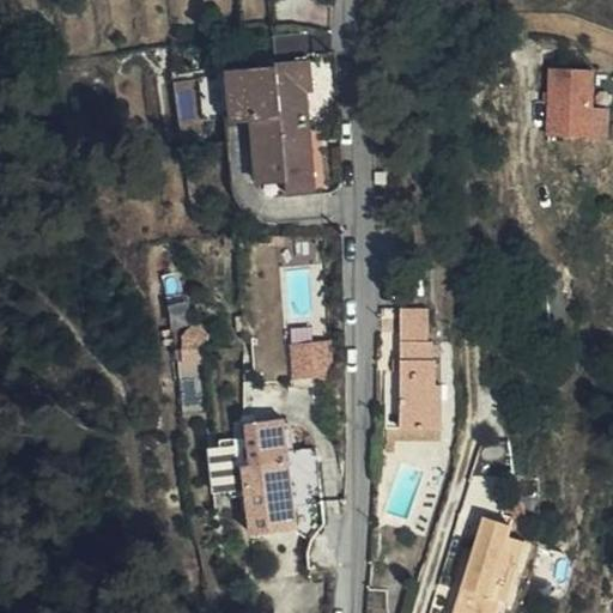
[(256,125),(256,126),(285,121),(286,134),(302,133),(299,92),(309,91),(307,65),(274,68),(273,78),(238,79),(241,125),(256,125)]
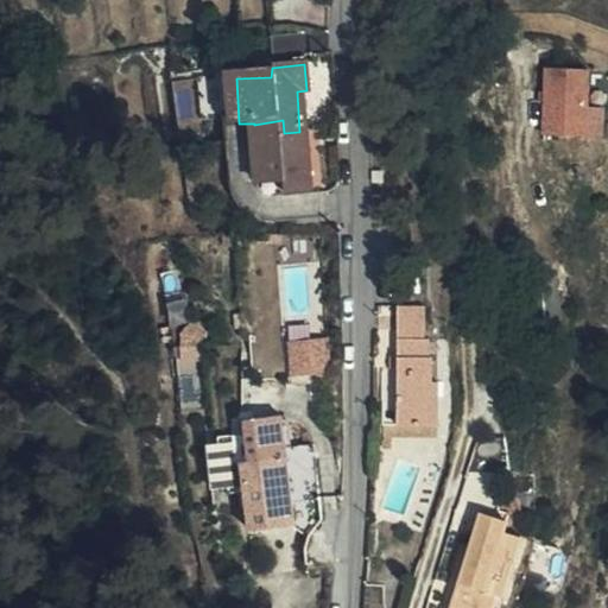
[(549,68),(546,133),(606,135),(607,107),(593,107),(594,69),(549,68)]
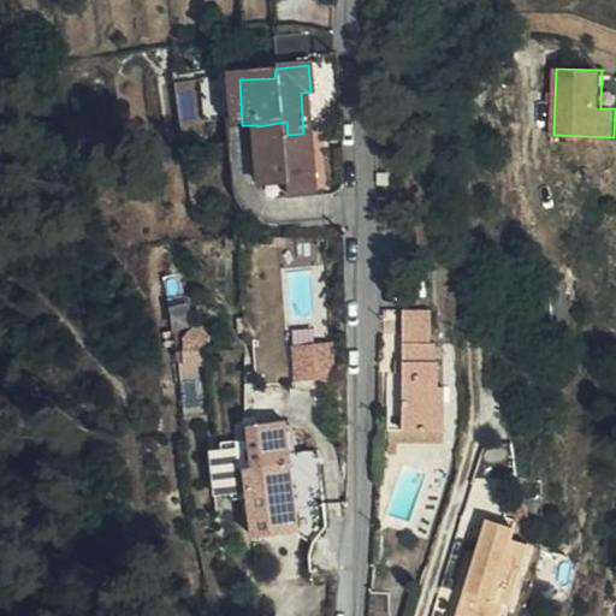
[(303,134),(321,131),(320,93),(311,92),(301,93),(303,134)]
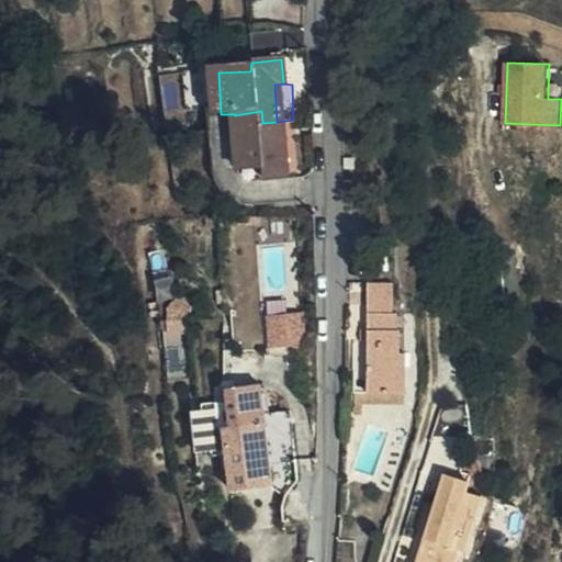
[(261,111),(235,115),(242,170),(265,169),(268,182),(290,180),(287,146),(278,146),(277,122),(262,123),(261,111)]
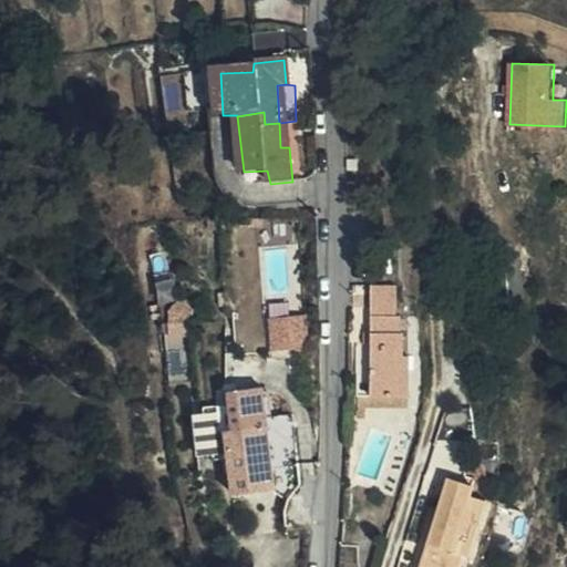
[(181,296),(177,277),(160,280),(164,299),(181,296)]
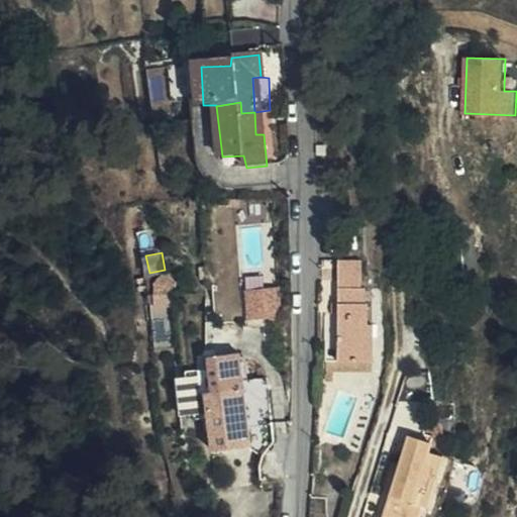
[(380,261),(355,260),(353,312),(352,341),(351,358),(368,359),(369,352),(385,353),(387,323),(382,323),(383,302),(381,302),(382,287),(378,287),(380,261)]
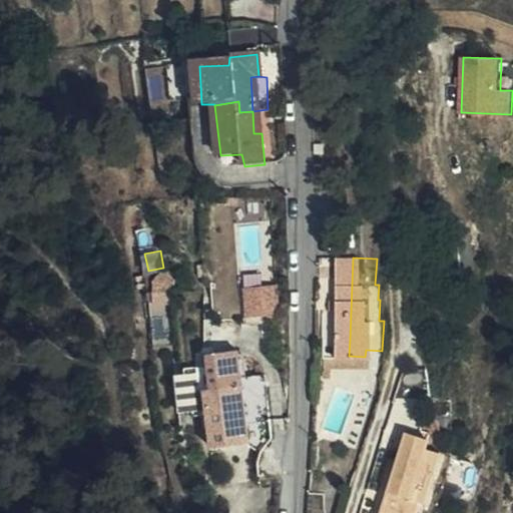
[(178,301),(178,270),(165,270),(155,279),(157,303),(178,301)]
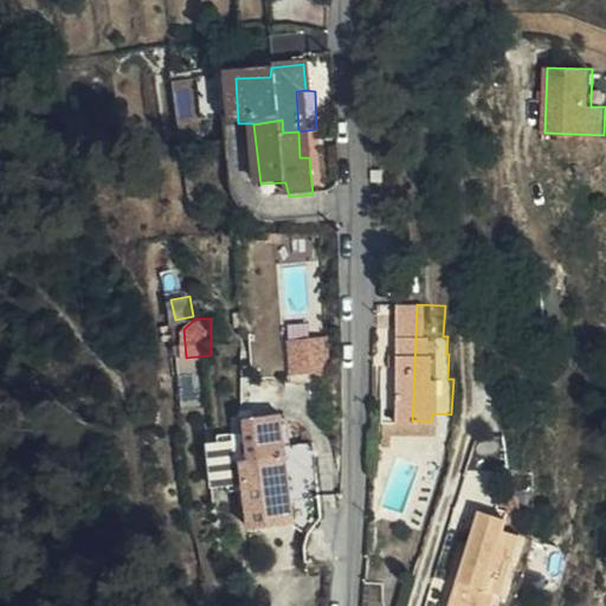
[(333,368),(330,335),(291,339),(294,371),(333,368)]
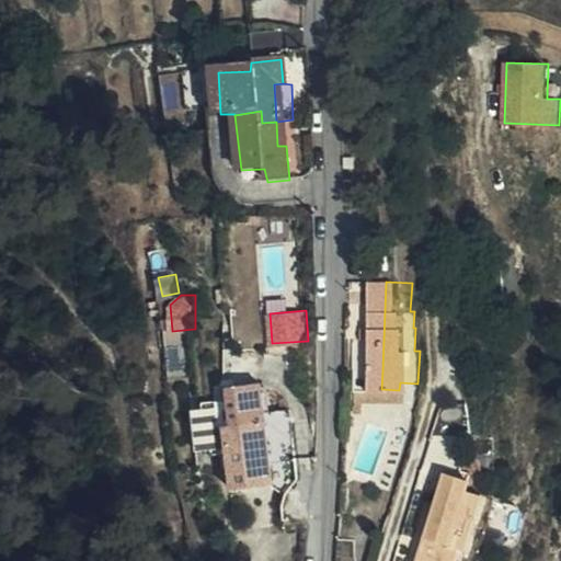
[(382,370),(384,339),(369,339),(368,369),(382,370)]
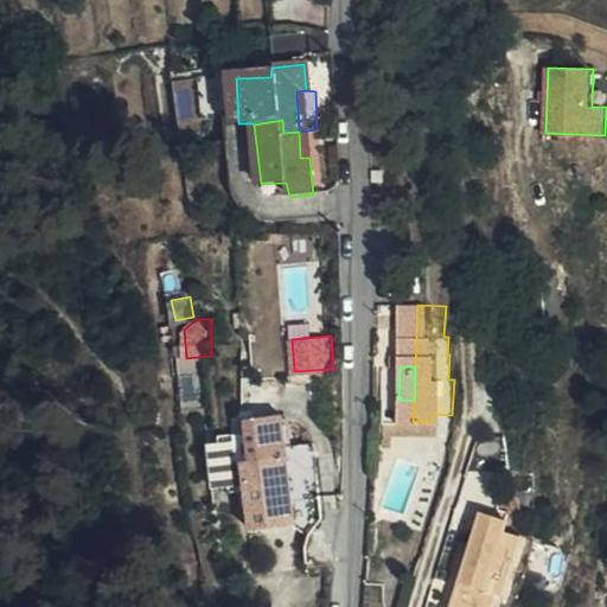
[(451,433),(452,415),(433,414),(432,422),(413,421),(414,401),(398,400),(397,432),(451,433)]
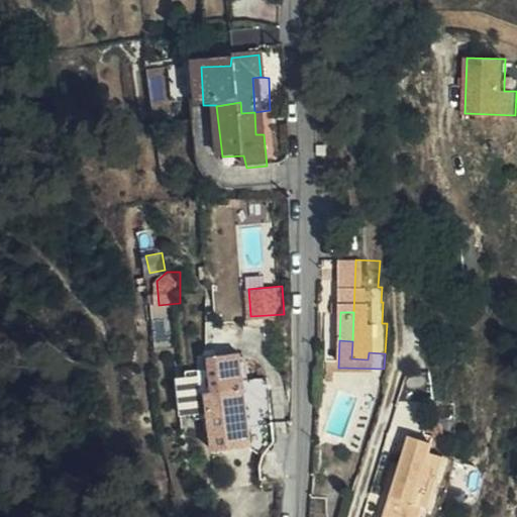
[(241,388),(242,391),(247,446),(245,446),(257,452),(272,441),(266,379),(240,381),(241,388)]
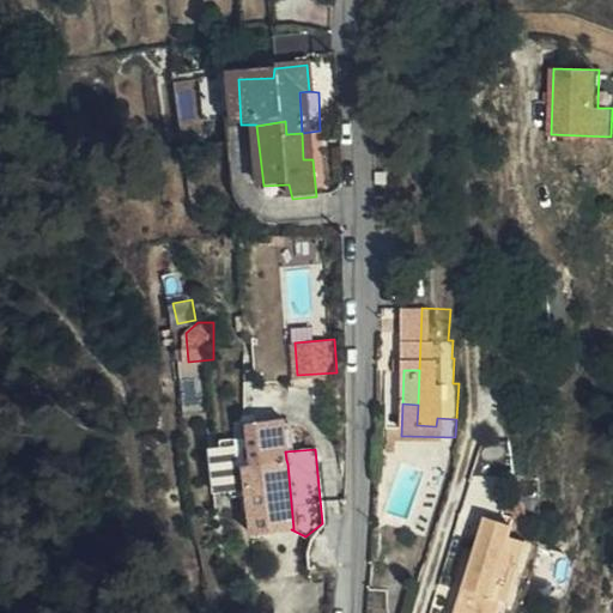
[(226,496),(244,495),(242,465),(242,459),(223,461),(226,496)]
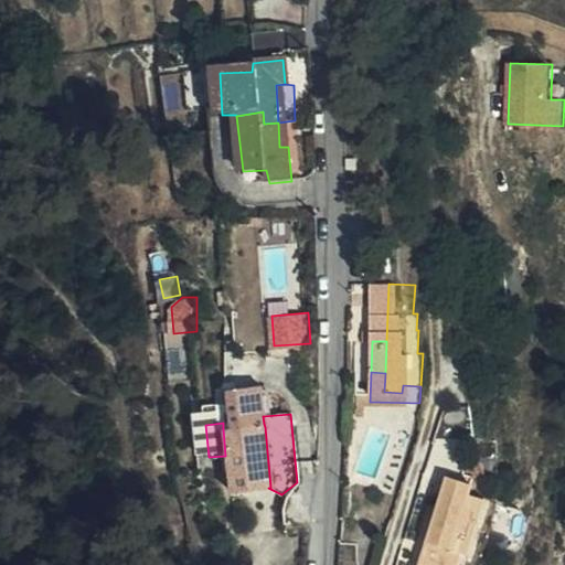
[(270,488),(265,427),(264,424),(223,428),(225,456),(228,491),(233,490),(268,488),(270,488)]
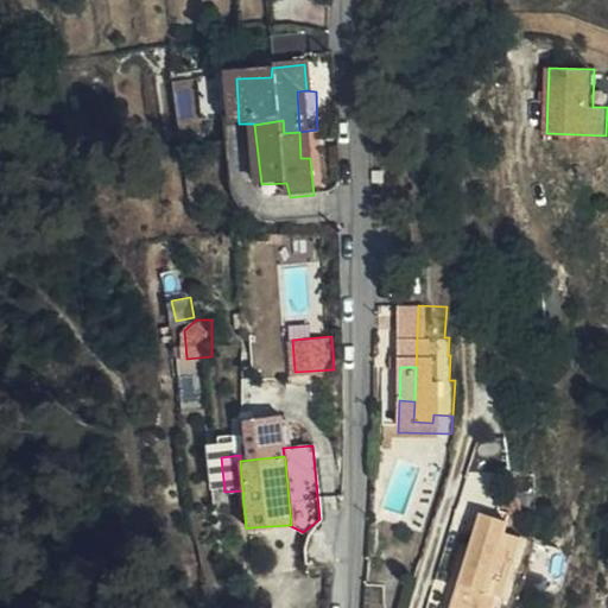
[(491,527),(514,537),(504,512),(493,510),(494,517),(491,527)]
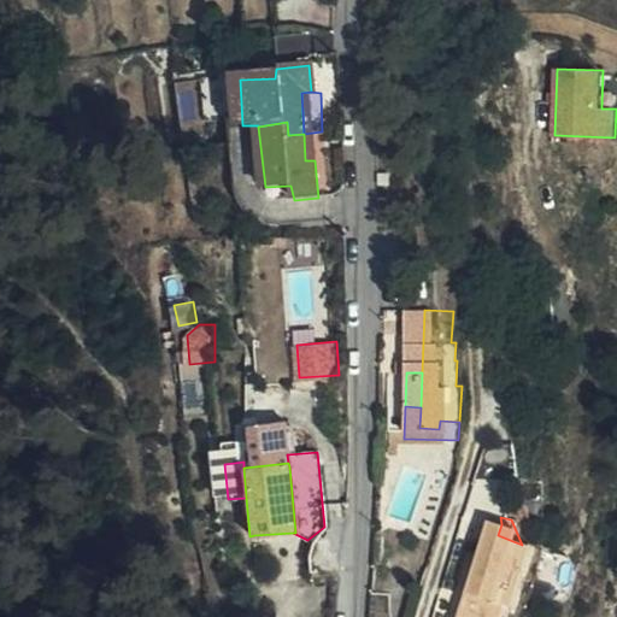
[(482,518),(446,616),(488,616),(494,601),(501,604),(523,545),(522,545),(498,535),(501,524),(482,518)]
